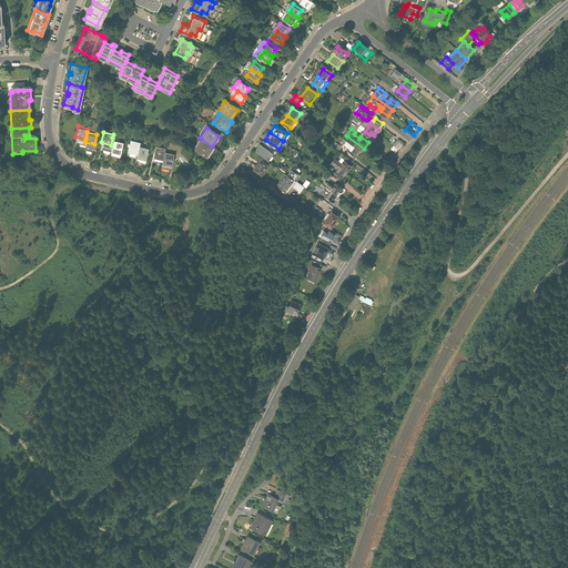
[(358,154),(364,149),(347,137),(345,140),(353,146),(351,149),(358,154)]
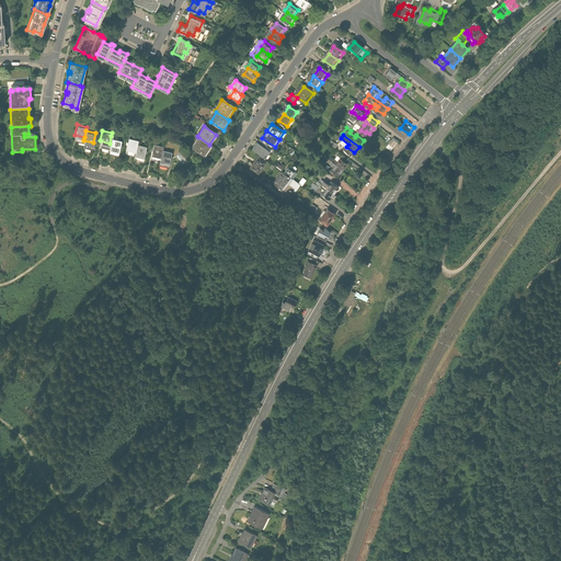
[(121,139),(111,136),(110,144),(109,147),(118,150),(121,139)]
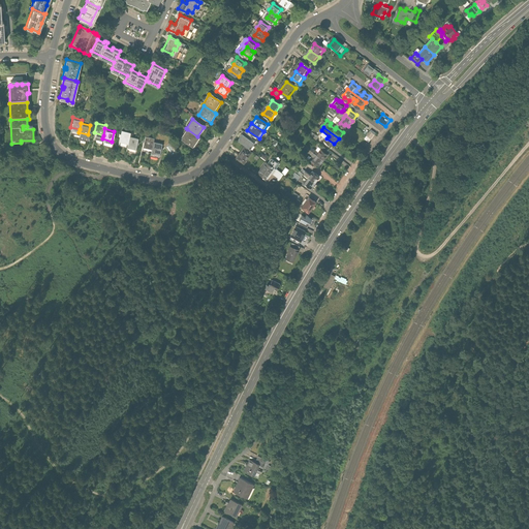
[(197,136),(187,129),(181,138),(193,147),(199,138),(197,136)]
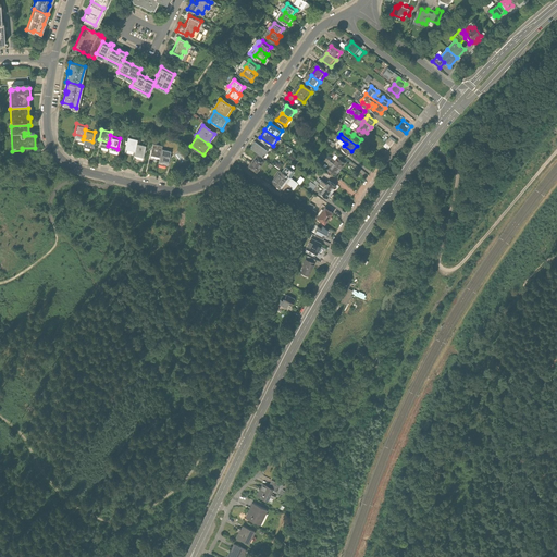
[(397,139),(392,136),(385,146),(390,149),(397,139)]
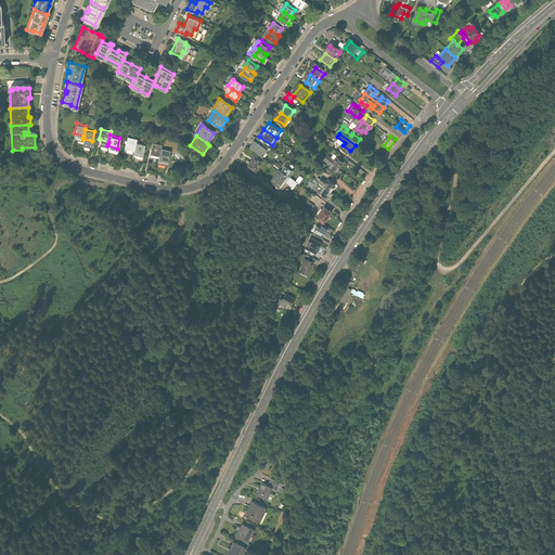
[(133,150),(134,143),(136,140),(127,138),(124,149),(133,150)]
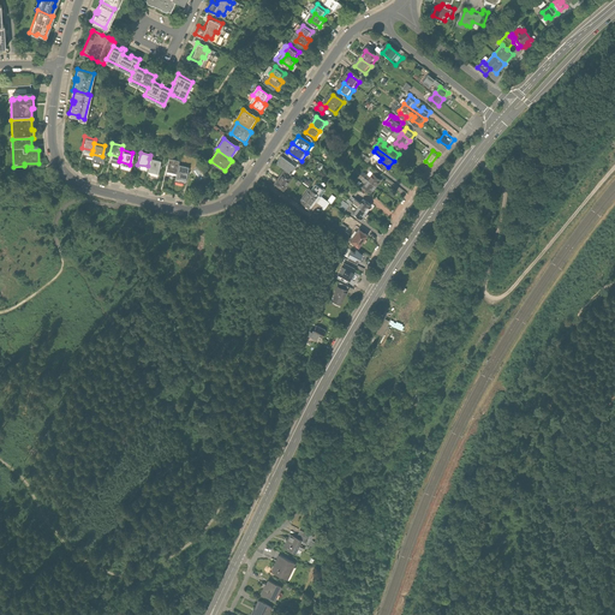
[(294,166),(281,157),(278,163),(291,172),(294,166)]
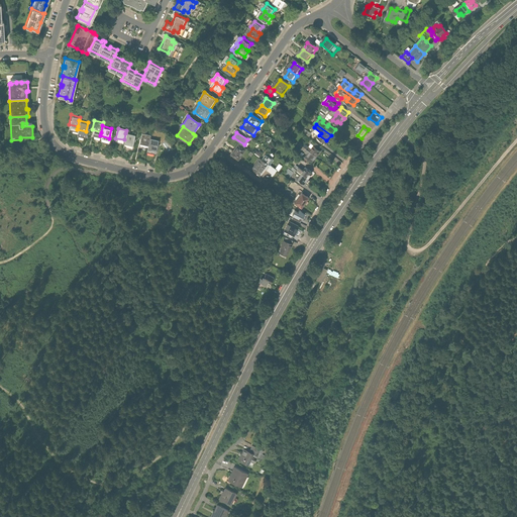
[(134,135),(125,133),(124,139),(123,143),(132,145),(134,135)]
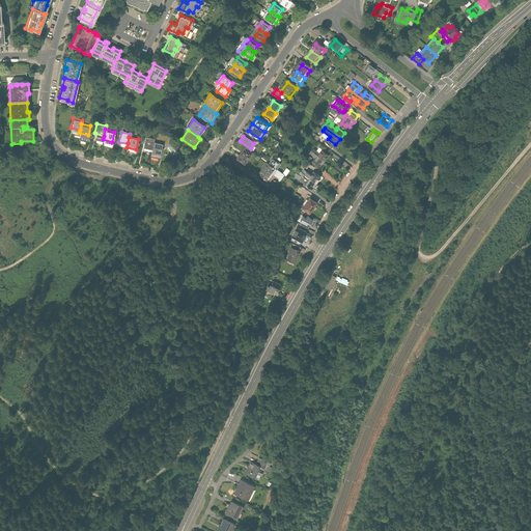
[(151,149),(152,143),(154,140),(144,138),(142,147),(151,149)]
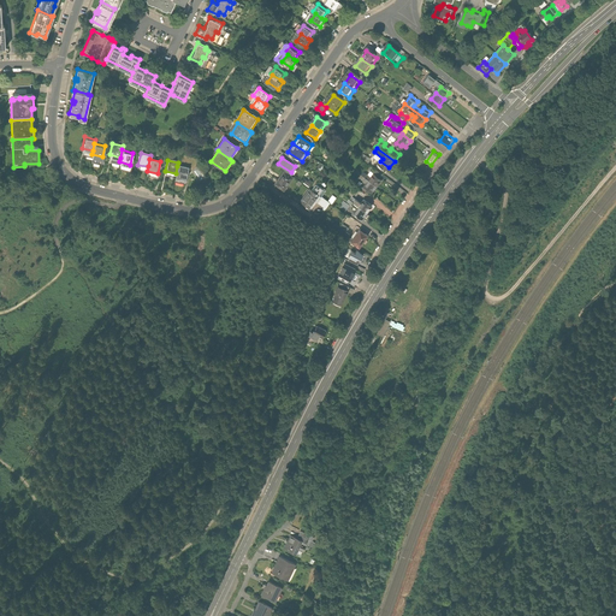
[(188,169),(177,166),(176,173),(175,178),(185,181),(187,178),(188,169)]
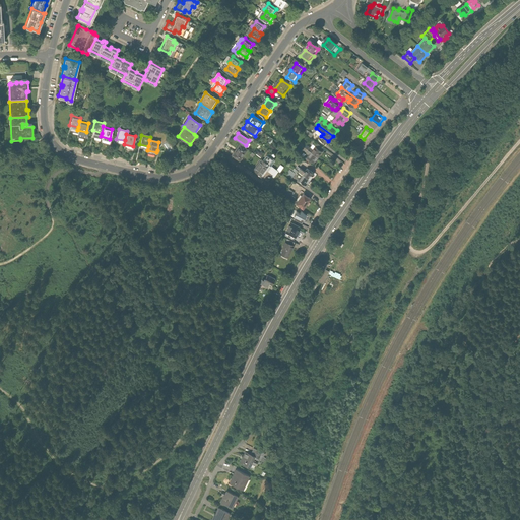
[(325,149),(323,148),(317,144),(315,142),(313,145),(309,143),(308,146),(314,150),(321,155),(325,149)]
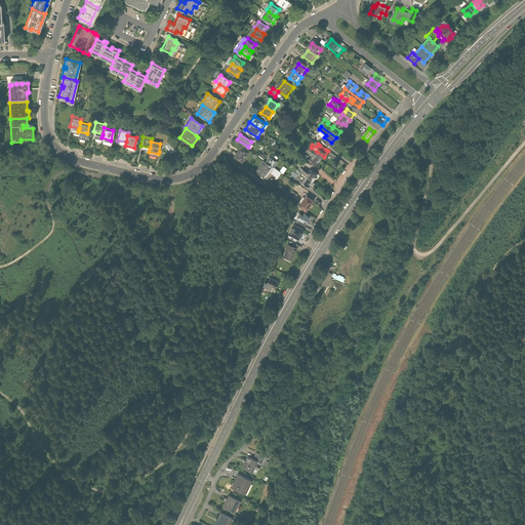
[(250,152),(243,147),(235,158),(242,163),(250,152)]
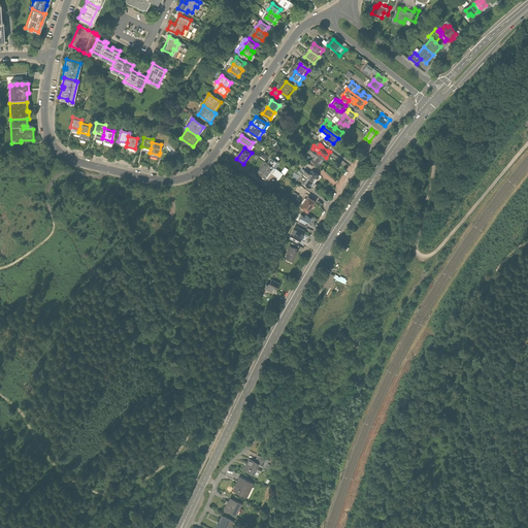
[(326,158),(319,153),(312,149),(310,152),(317,156),(315,159),(321,164),(326,158)]
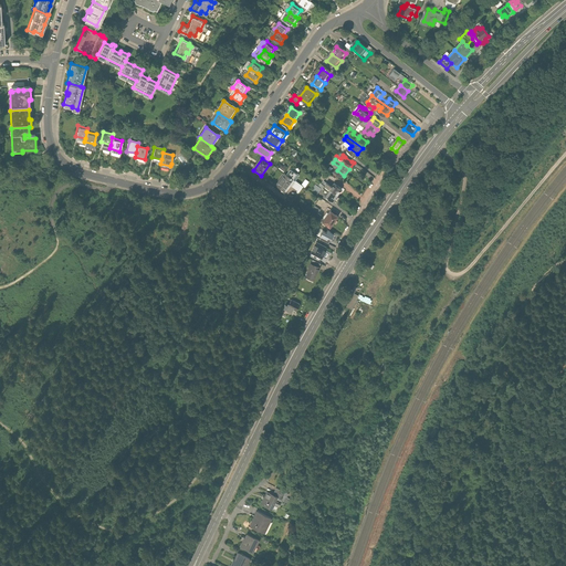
[(306,184),(287,170),(279,182),(287,188),(292,181),(303,189),(306,184)]
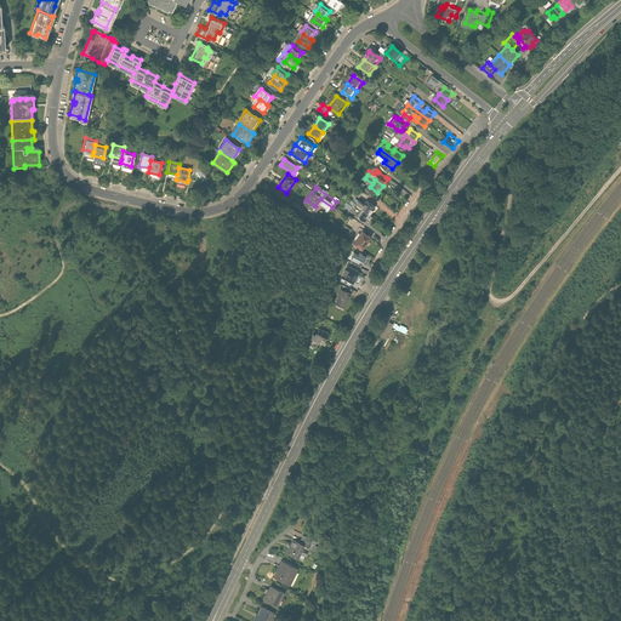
[(353,193),(358,197),(363,192),(357,187),(353,193)]
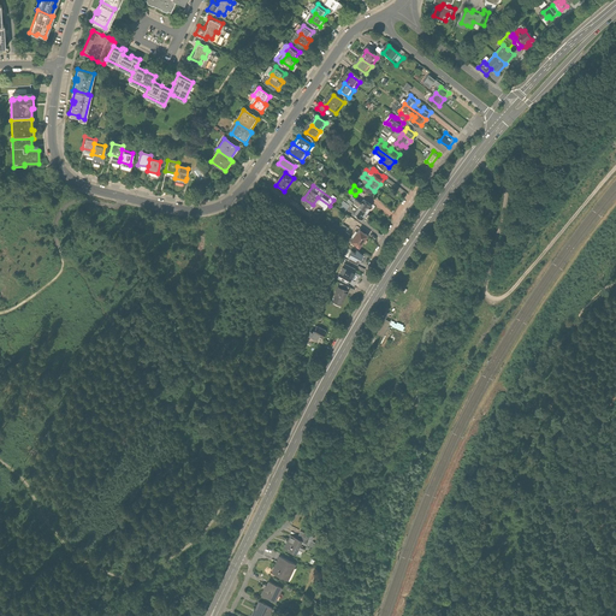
[(350,201),(360,208),(362,205),(365,201),(359,196),(359,197),(355,195),(350,201)]
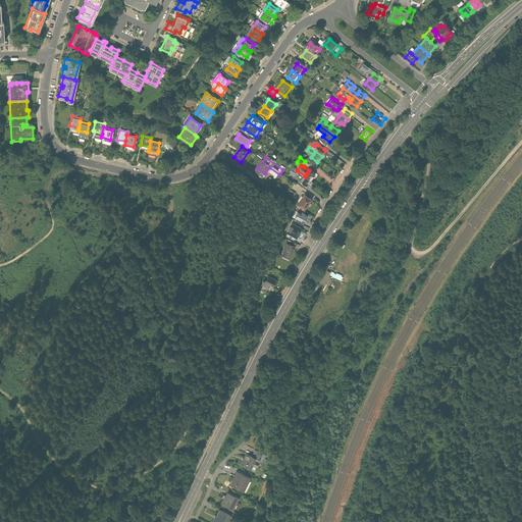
[(296,177),(299,172),(294,168),(290,173),(296,177)]
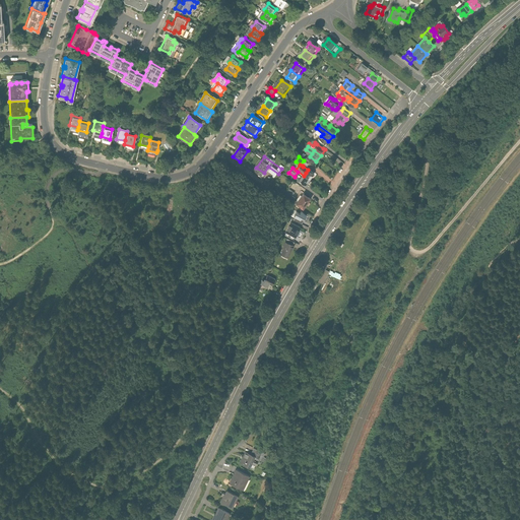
[(308,170),(306,173),(312,178),(317,173),(310,168),(308,170)]
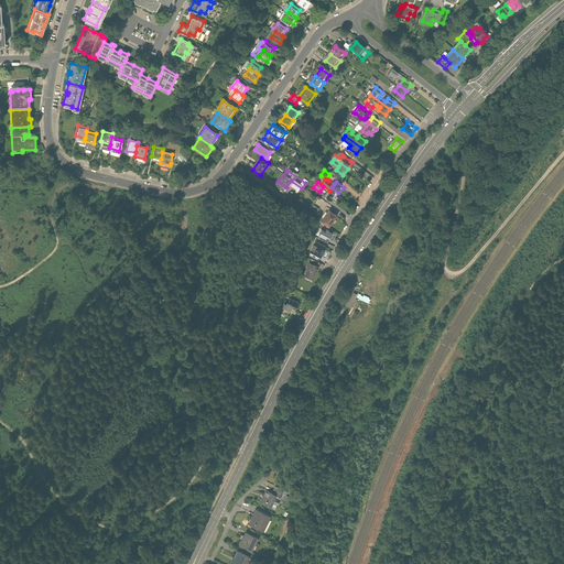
[(334,199),(338,193),(332,187),(329,191),(327,194),(334,199)]
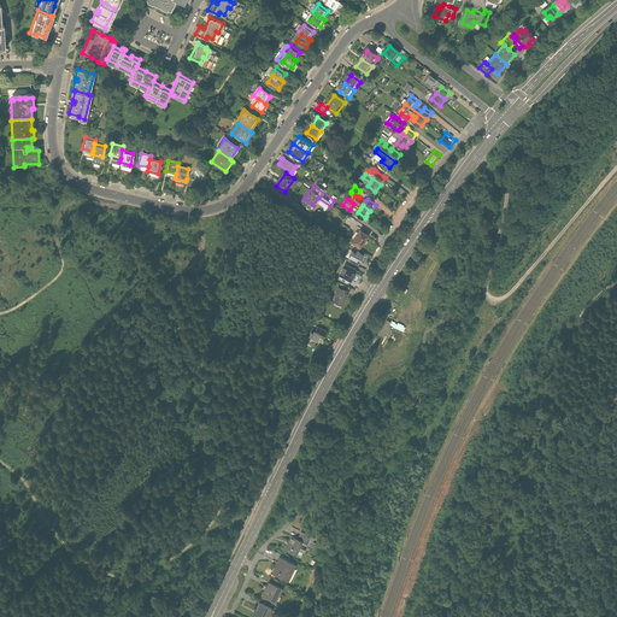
[(357,229),(346,223),(341,230),(351,238),(357,229)]
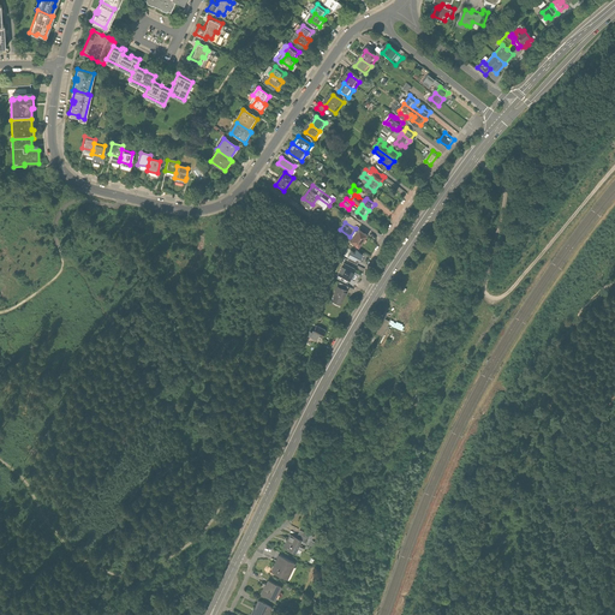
[(371,232),(363,226),(354,238),(363,244),(371,232)]
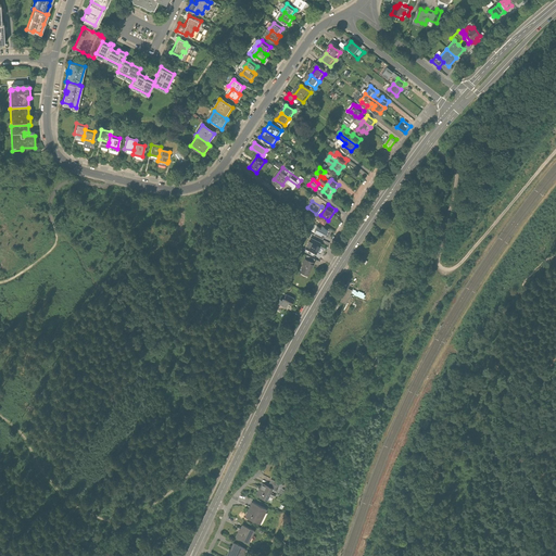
[(323,240),(328,230),(318,225),(313,235),(323,240)]
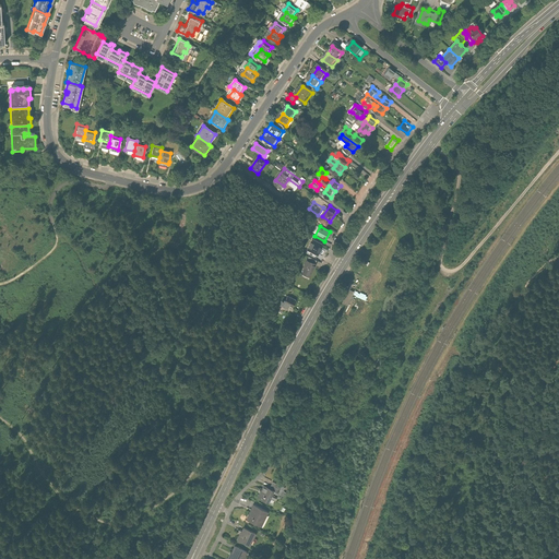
[(324,241),(316,237),(310,248),(321,253),(326,241),(324,241)]
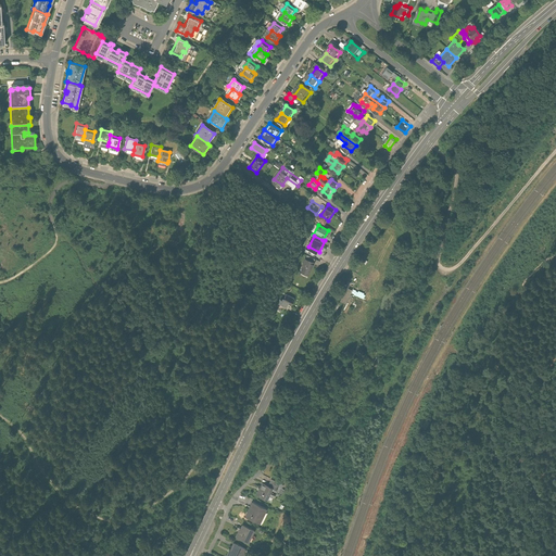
[(317,261),(308,256),(305,264),(306,264),(304,269),(311,273),(317,261)]
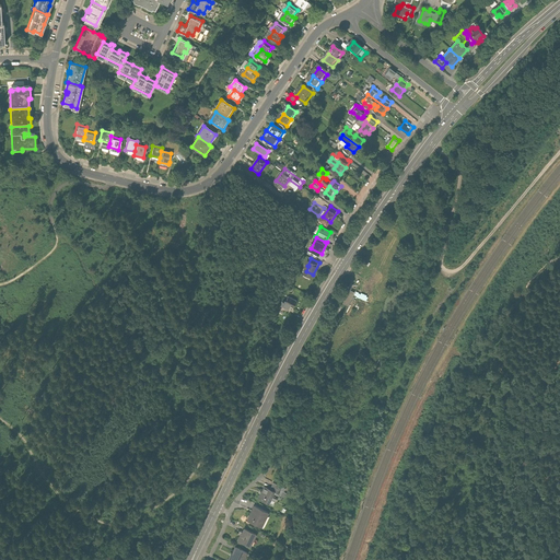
[(354,292),(348,289),(340,303),(348,306),(354,292)]
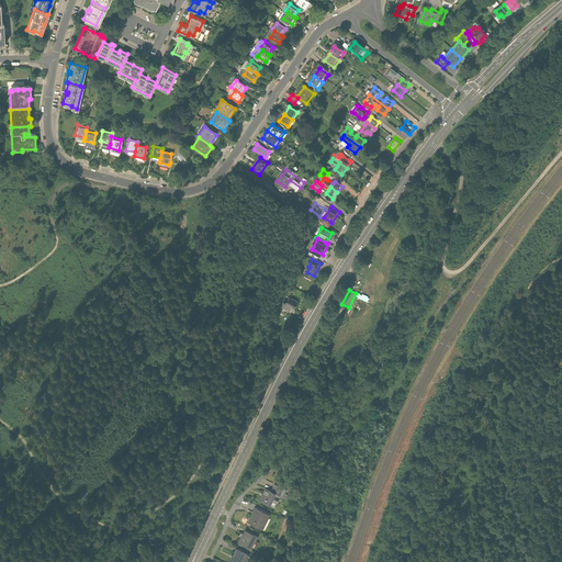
[(288,302),(287,301),(285,304),(296,310),(300,303),(291,299),(290,300),(289,299),(288,302)]
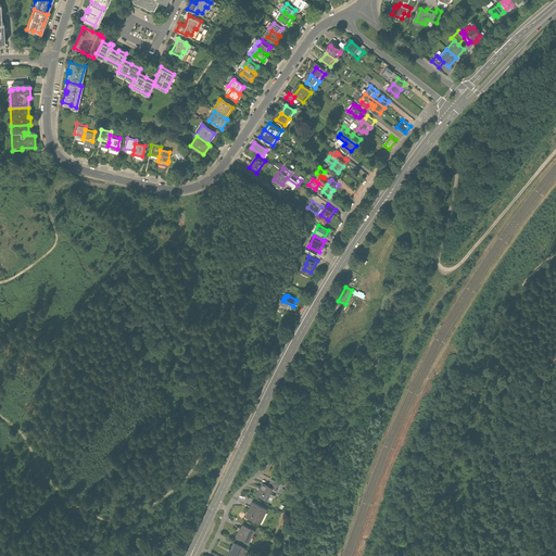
[(275,477),(272,483),(277,485),(276,487),(279,489),(283,481),(275,477)]
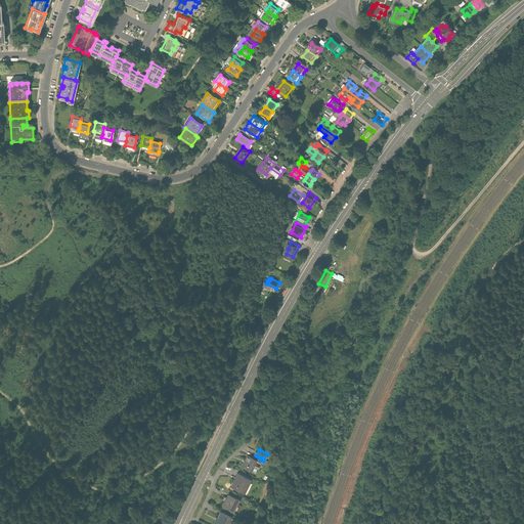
[(256,455),(250,452),(244,465),(259,471),(262,465),(258,463),(260,459),(261,457),(256,455)]
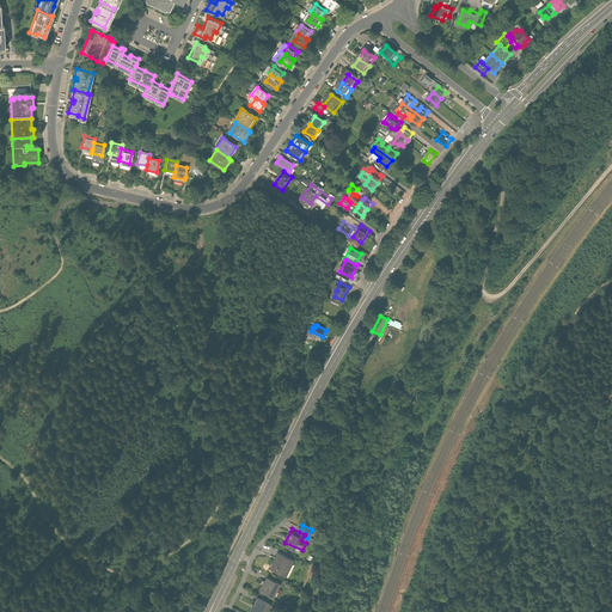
[(297,558),(281,550),(273,567),(289,574),(297,558)]
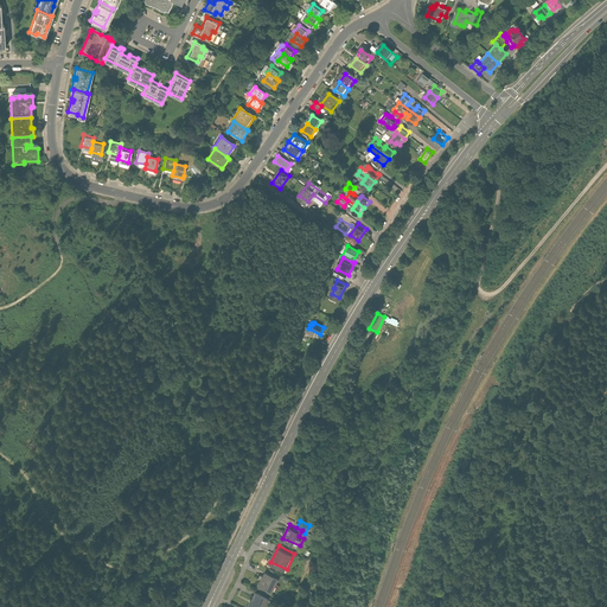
[(281,577),(268,570),(261,583),(275,590),(281,577)]
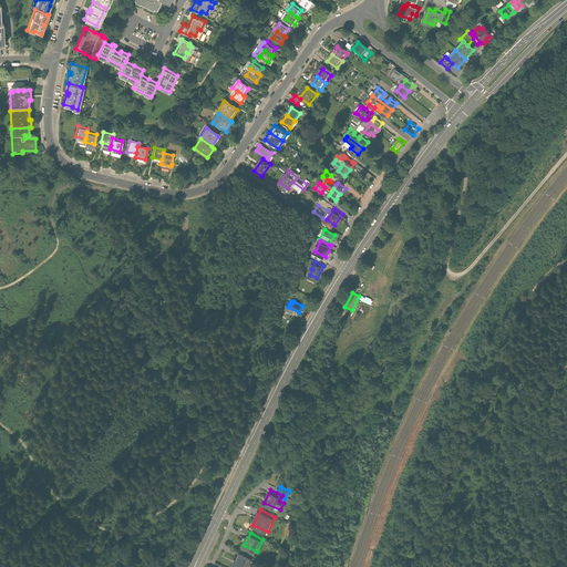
[(249,566),(254,558),(241,553),(238,558),(237,558),(234,565),(238,566),(249,566)]
